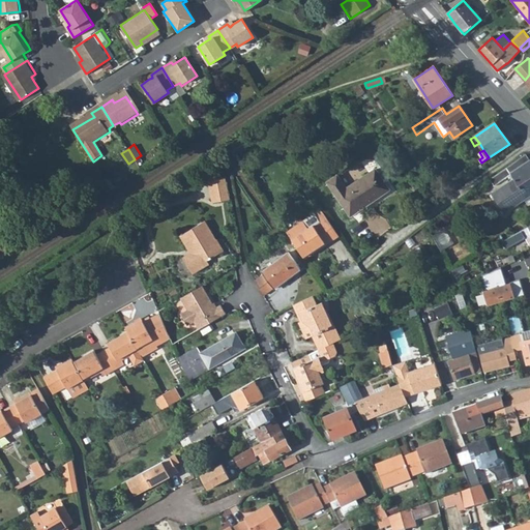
[(529,160),(526,154),(489,180),(494,186),(509,175),(513,180),(492,193),(504,212),(529,196),(529,160)]
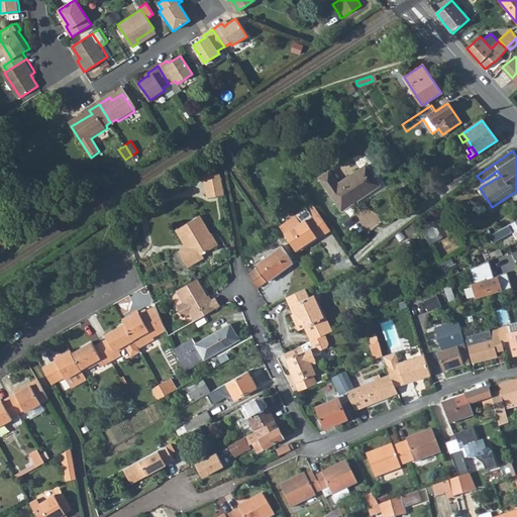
[(320,177),(342,209),(380,184),(367,164),(337,184),(329,171),(320,177)]
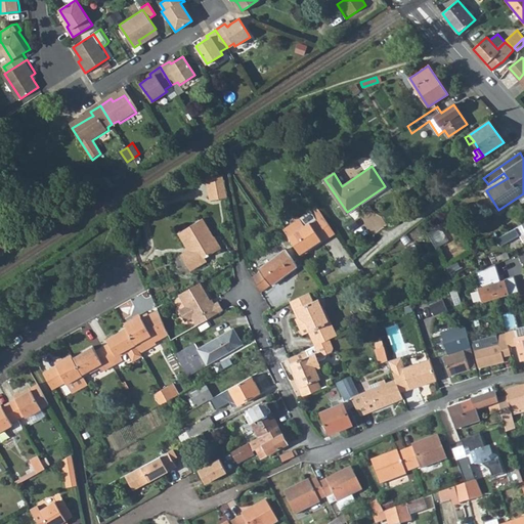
[(228,202),(223,179),(207,182),(211,206),(228,202)]
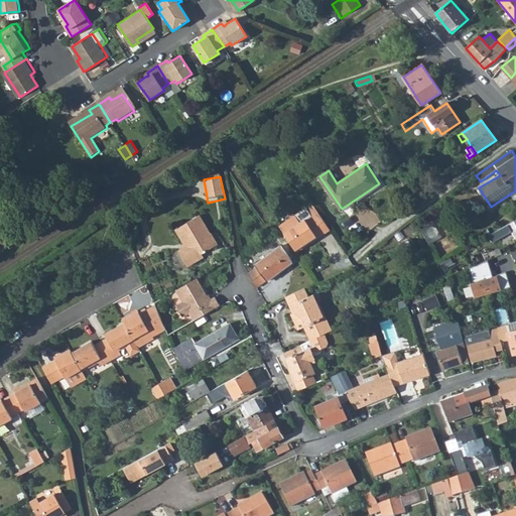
[(275,221),(294,249),(314,235),(316,238),(323,233),(309,214),(299,221),(292,210),(275,221)]
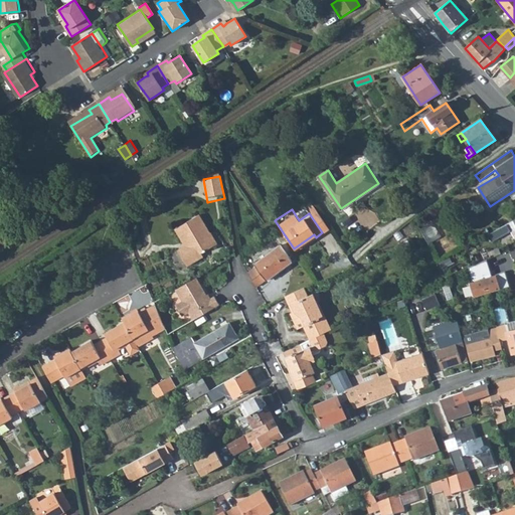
[(316,209),(309,213),(322,232),(329,228),(316,209)]
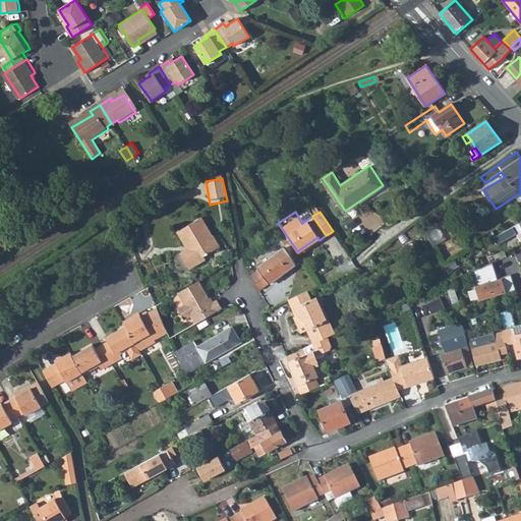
[(201,217),(177,231),(187,250),(180,254),(189,271),(206,261),(205,256),(219,247),(201,217)]
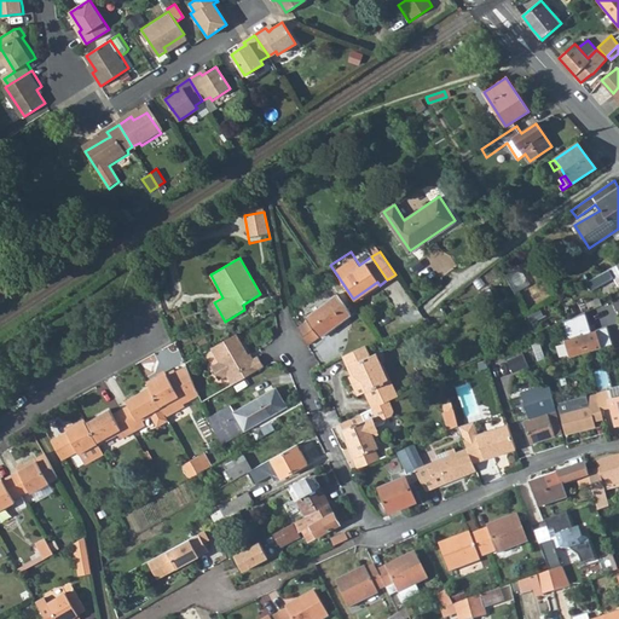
[(497,262),(472,283),(479,295),(505,277),(497,262)]
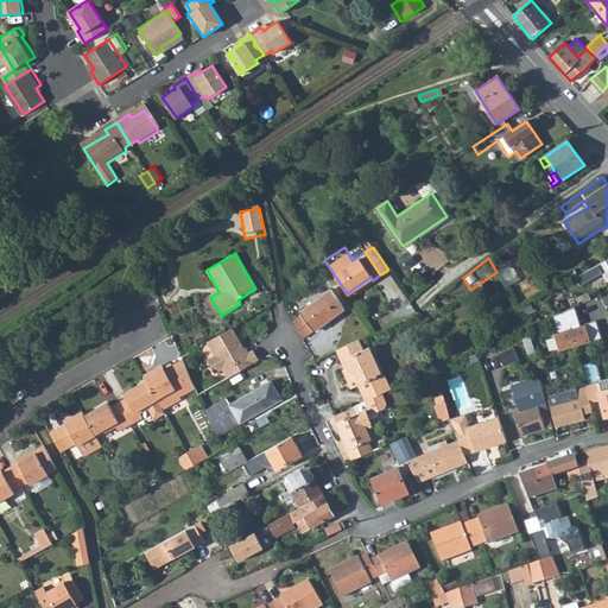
[(607,260),(607,259),(597,265),(601,272),(607,283),(607,260)]
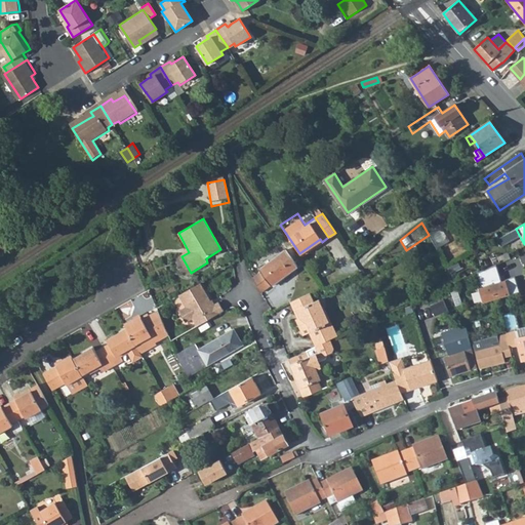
[(442,225),(427,233),(436,249),(451,242),(442,225)]
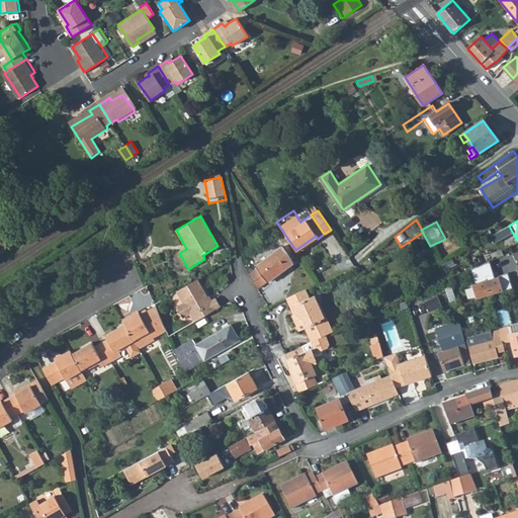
[(501,239),(512,232),(509,226),(497,232),(501,239)]
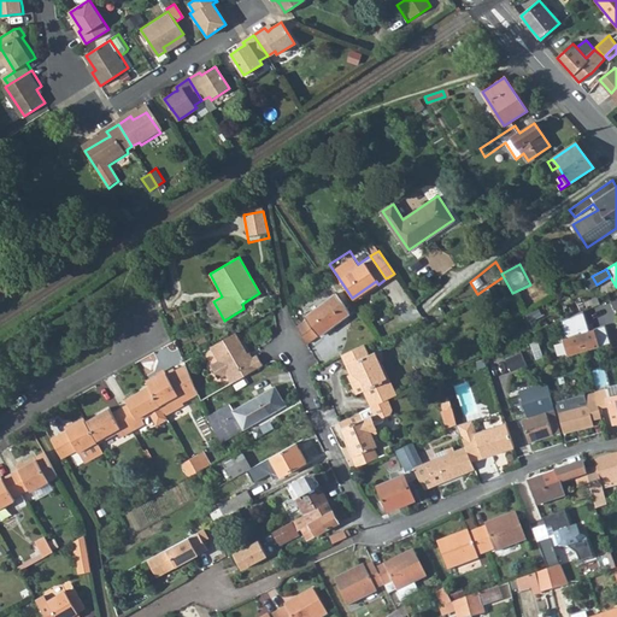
[(316,334),(348,312),(335,292),(303,313),(304,316),(315,331),(316,334)]
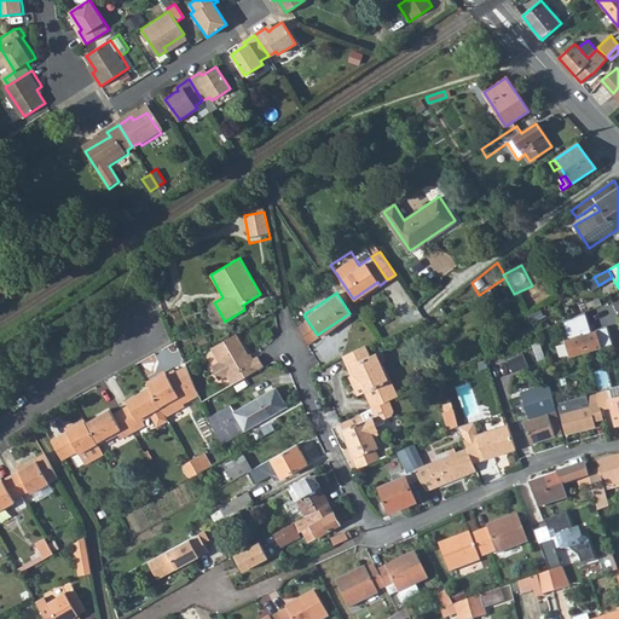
[(611,346),(606,328),(590,331),(584,312),(562,322),(567,339),(563,340),(568,357),(591,350),(591,351),(611,346)]
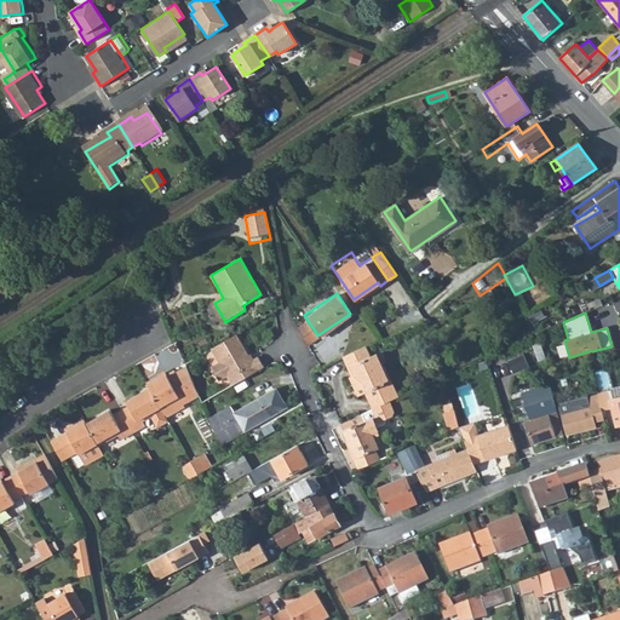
[(316,333),(305,317),(296,323),(306,340),(316,333)]
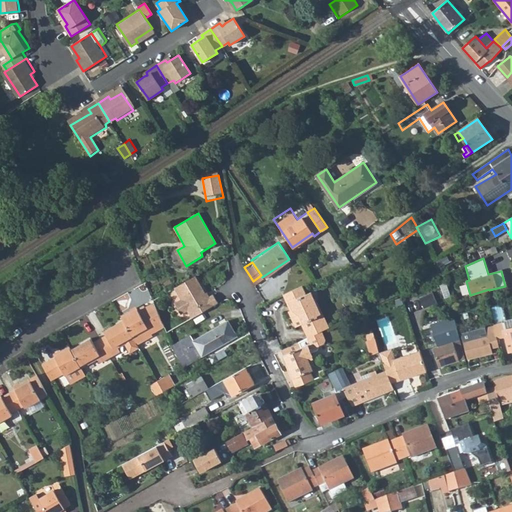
[(191,318),(218,304),(213,295),(208,298),(196,277),(175,288),(181,300),(175,304),(181,314),(187,310),(191,318)]
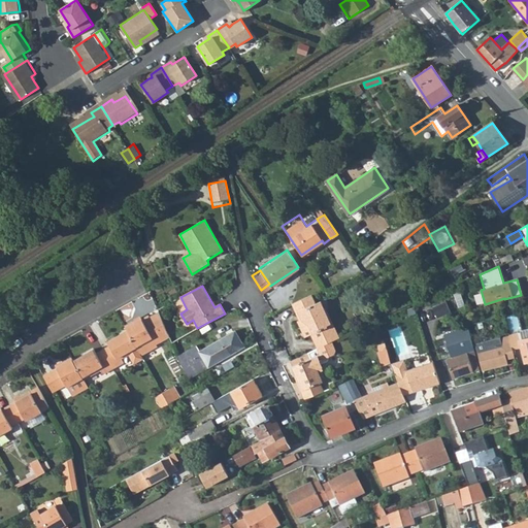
[(339,337),(335,330),(331,332),(321,311),(325,309),(324,306),(320,309),(312,294),(292,303),(296,312),(299,311),(302,318),(297,321),(302,333),(305,338),(311,335),(318,348),(334,339),(339,337)]
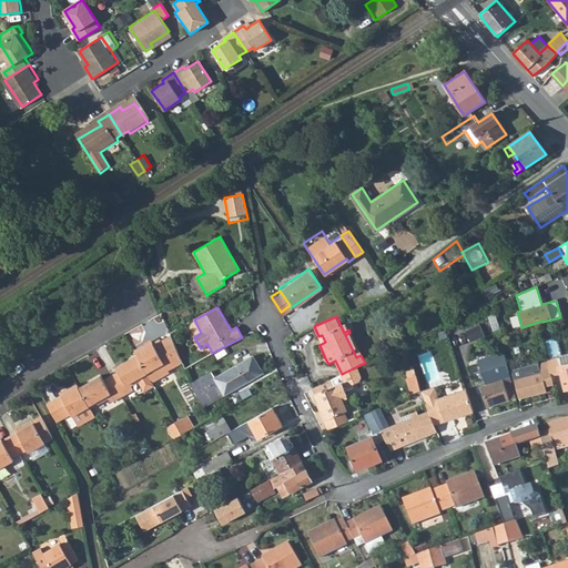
[(477,328),(464,333),(468,343),(480,338),(477,328)]
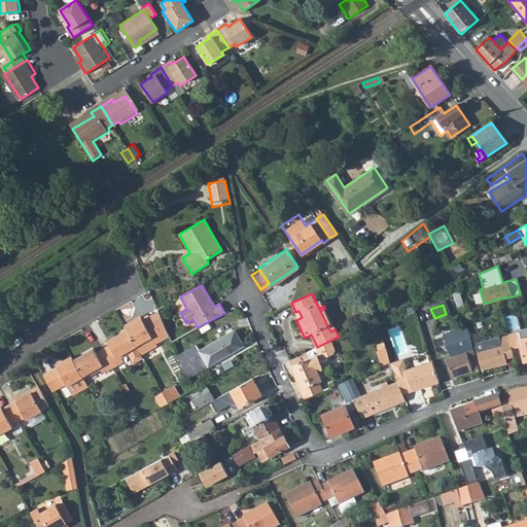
[(330,331),(335,329),(324,309),(320,311),(330,331)]
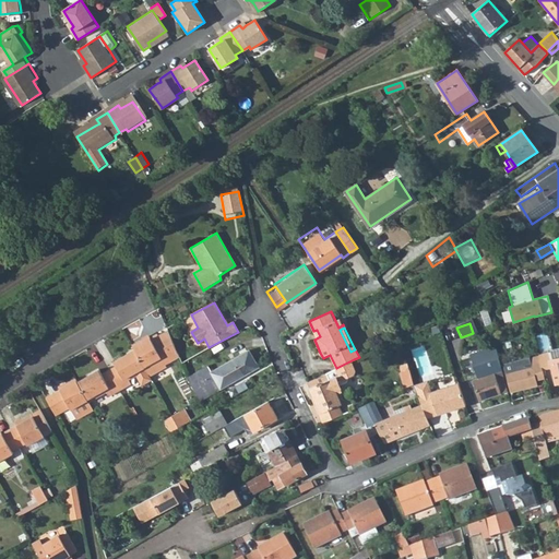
[(149,336),(133,346),(135,351),(145,368),(150,376),(166,366),(165,364),(161,356),(167,353),(165,351),(174,345),(168,331),(157,337),(156,335),(151,339),(149,336)]
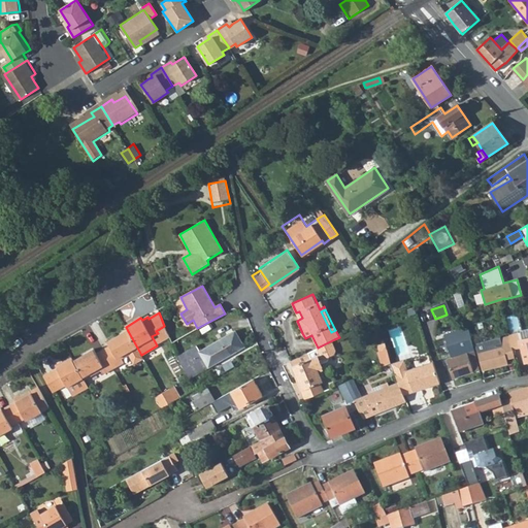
[(168,336),(164,326),(156,331),(158,333),(152,336),(156,343),(168,336)]
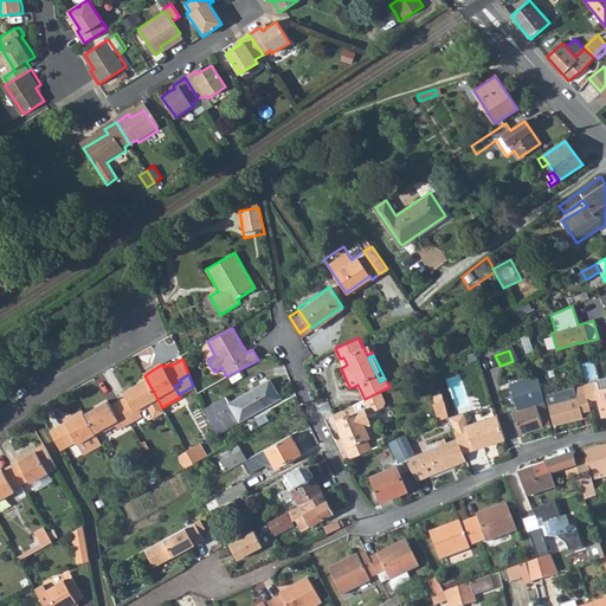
[(536,375),(510,385),(517,410),(511,412),(515,419),(520,434),(550,424),(540,386),(536,375)]
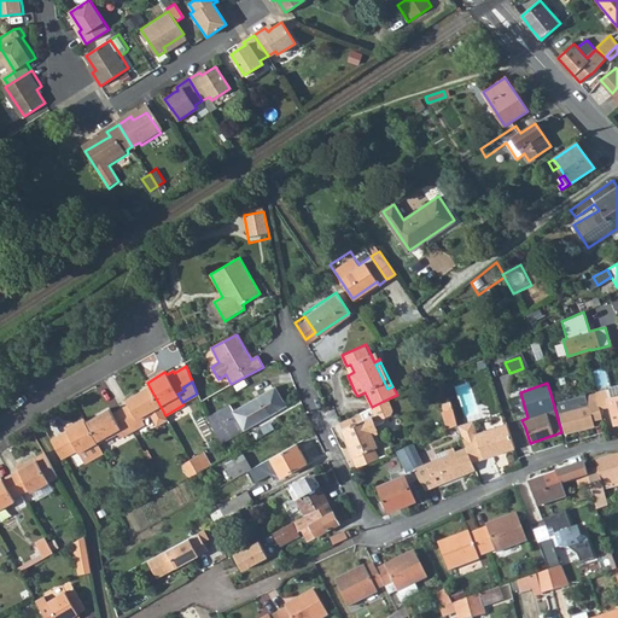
[(129,407),(122,410),(134,432),(145,425),(143,420),(151,415),(157,427),(168,420),(165,415),(161,407),(150,388),(126,401),(129,407)]
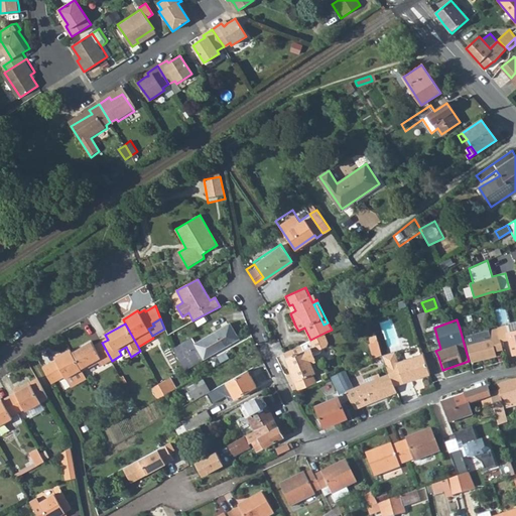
[(195,343),(191,339),(180,345),(183,351),(175,356),(184,370),(238,338),(230,324),(195,343)]
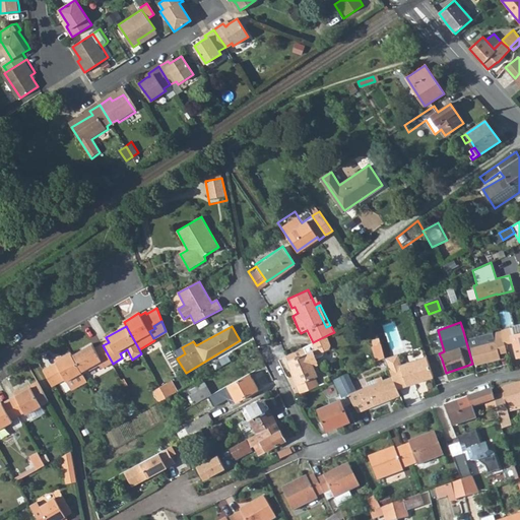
[(519,333),(512,335),(510,327),(503,329),(505,343),(512,342),(517,356),(519,355),(519,333)]
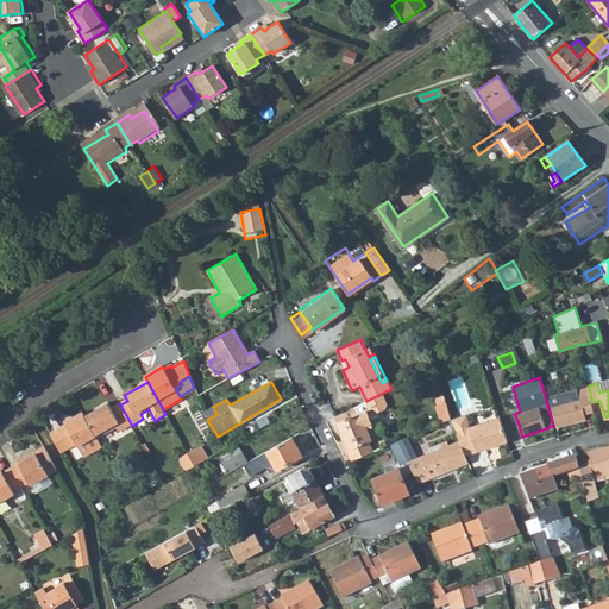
[(547,399),(556,427),(586,419),(584,413),(594,410),(591,402),(589,385),(547,399)]
